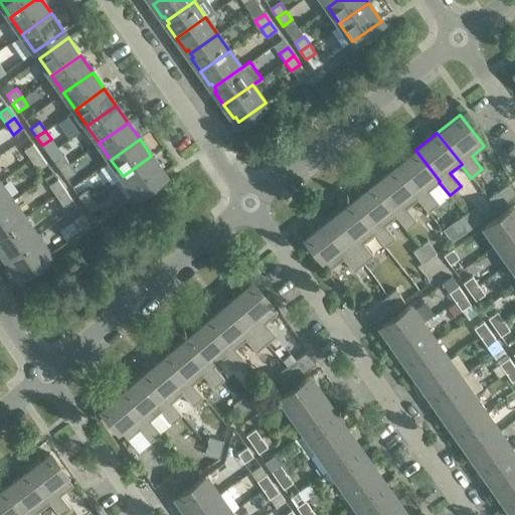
[(39,154),(32,144),(24,150),(31,160),(39,154)]
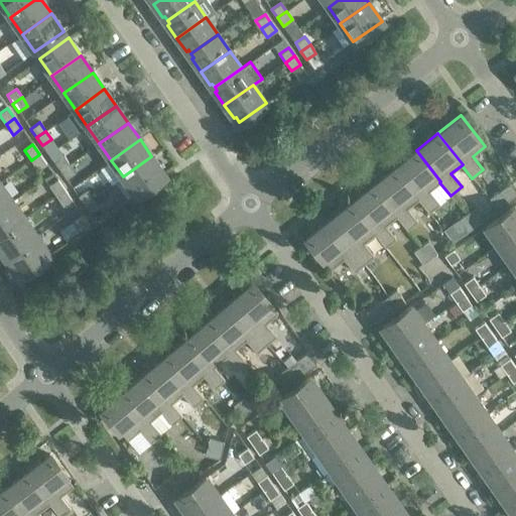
[(440,181),(416,150),(394,167),(419,199),(418,200),(428,213),(439,204),(429,190),(439,182),(440,181)]
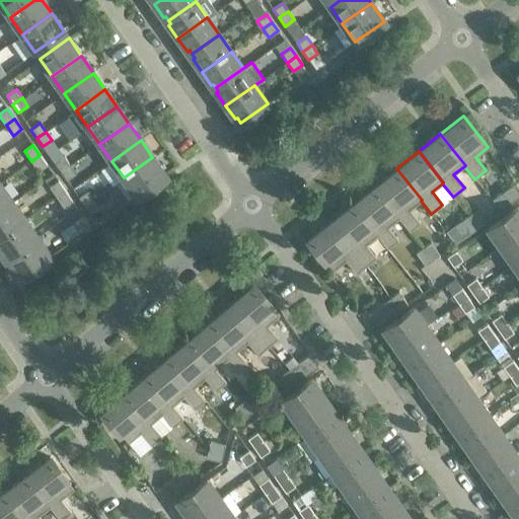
[(47,165),(40,155),(31,161),(39,171),(47,165)]
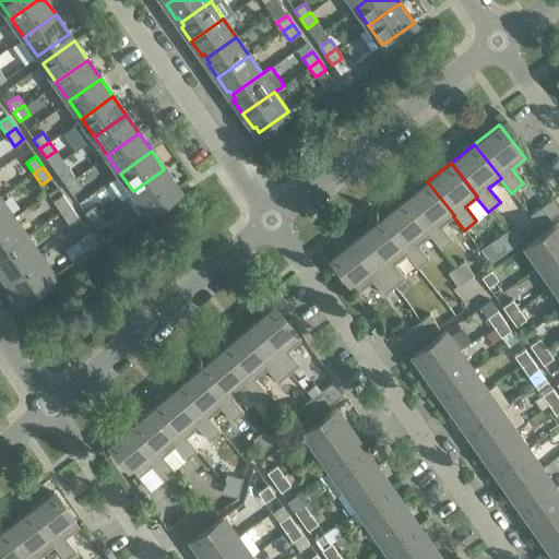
[(69,169),(59,176),(64,185),(75,178),(69,169)]
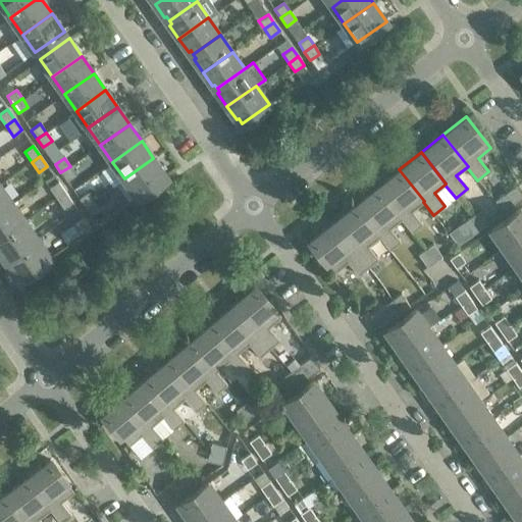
[(166,176),(153,158),(124,178),(137,197),(166,176)]
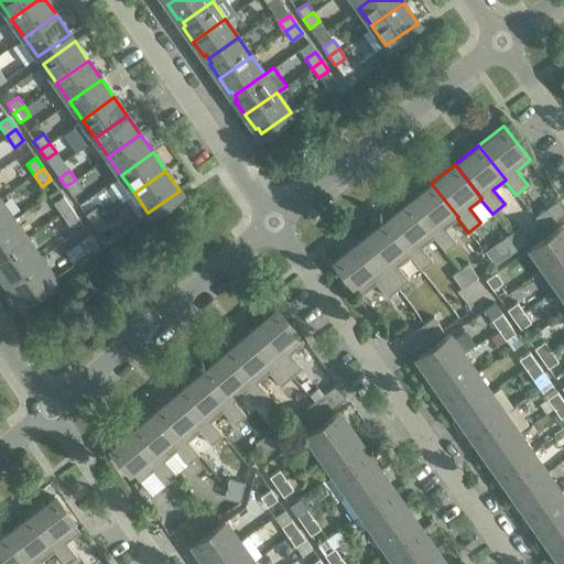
[(82,188),(76,180),(65,186),(72,196),(82,188)]
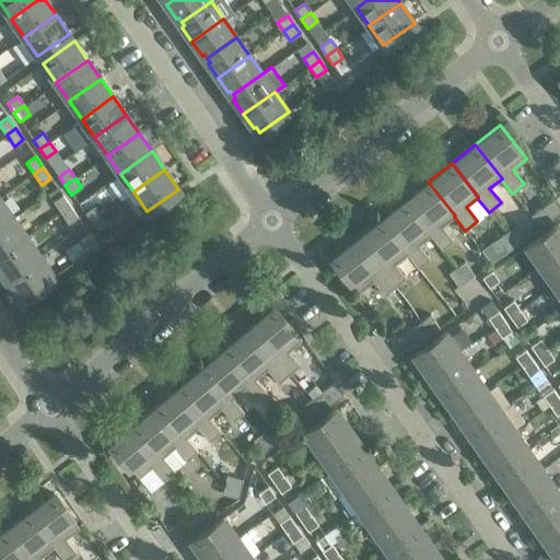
[(455,216),(428,182),(404,201),(431,235),(430,235),(441,249),(453,240),(442,226),(454,217),(455,216)]
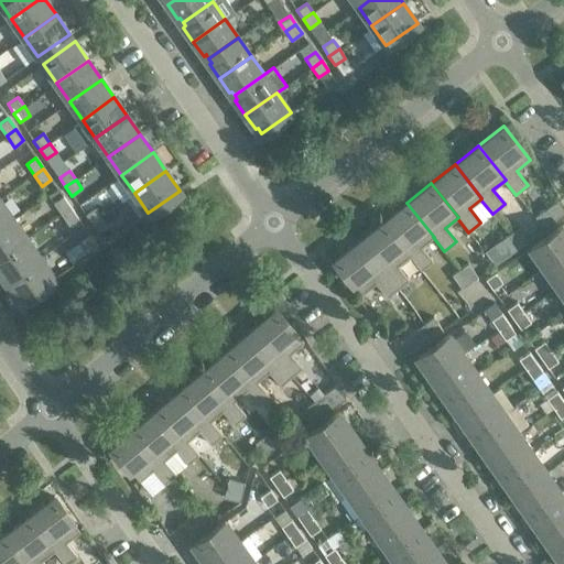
[(71,207),(63,196),(53,203),(61,214),(71,207)]
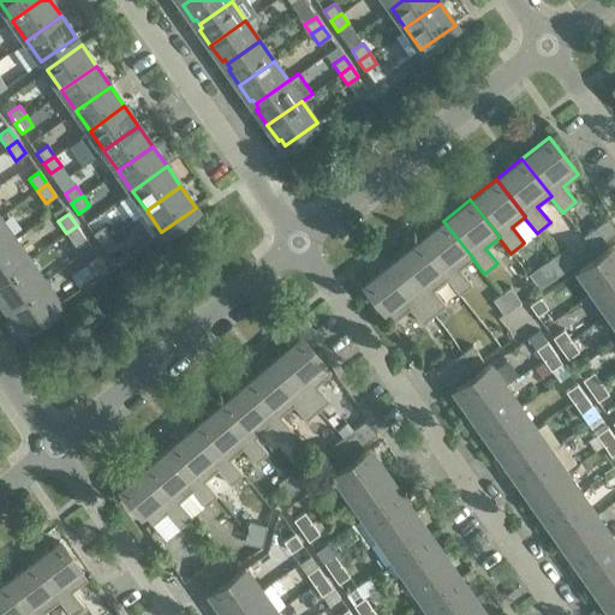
[(583,236),(593,251),(614,234),(614,224),(610,218),(583,236)]
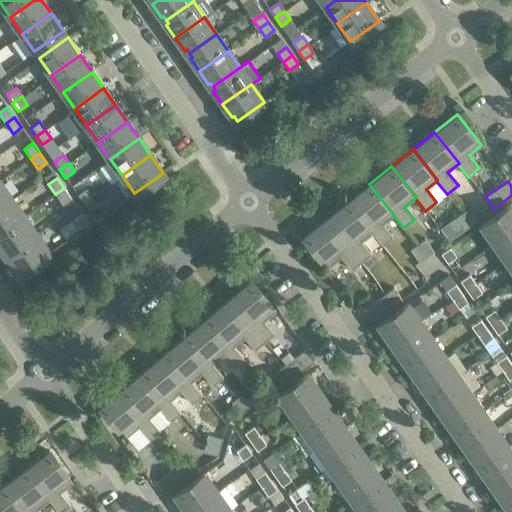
[(0,206),(11,199),(0,182),(0,206)]
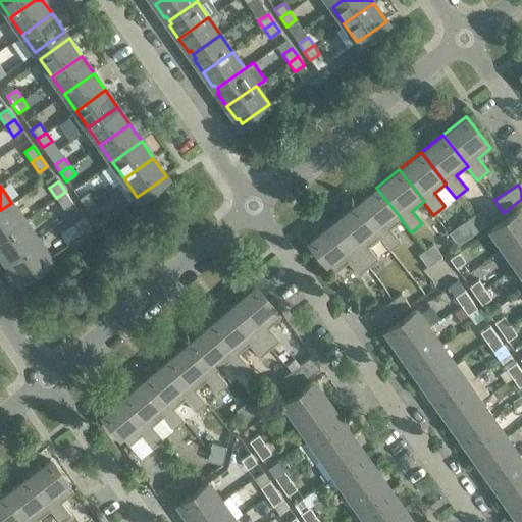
[(402,219),(376,188),(355,205),(379,237),(389,250),(401,242),(389,228),(401,219),(402,219)]
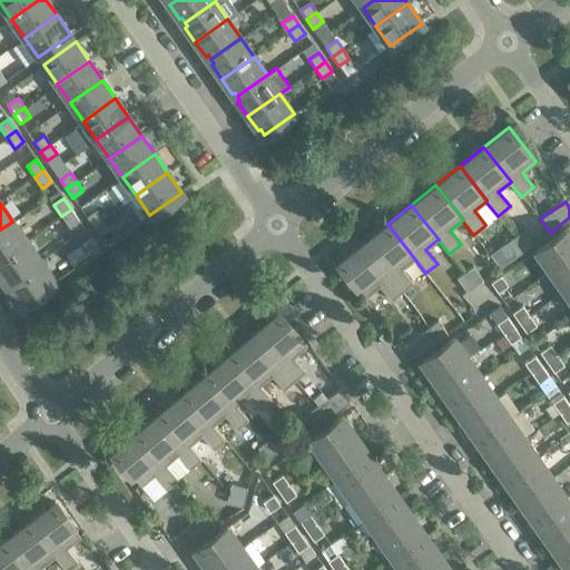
[(79,220),(71,209),(61,216),(69,227),(79,220)]
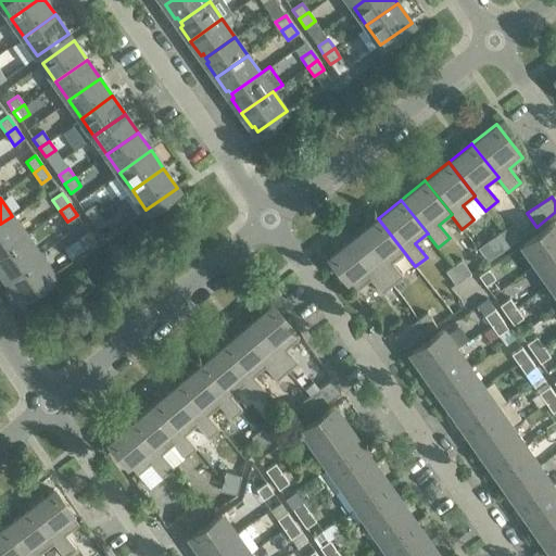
[(93,204),(84,211),(90,220),(100,213),(93,204)]
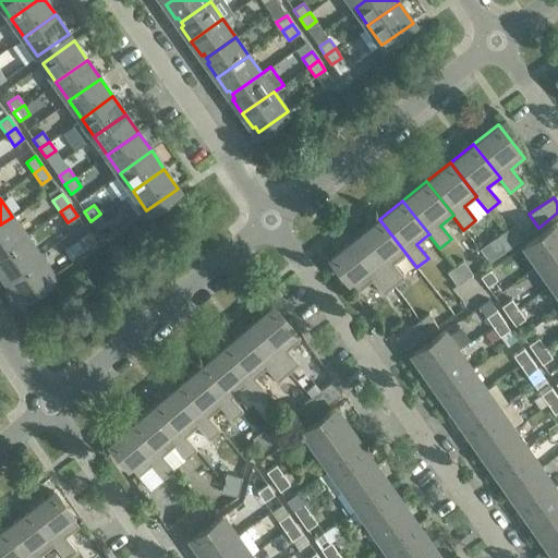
[(107,223),(100,214),(91,221),(97,230),(107,223)]
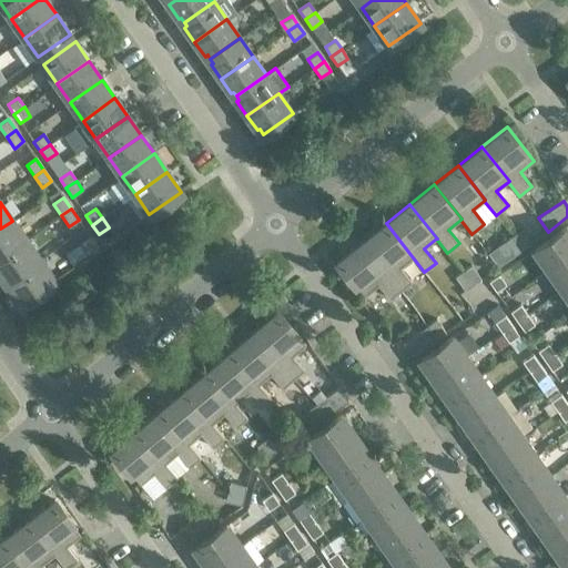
[(0,259),(27,240),(12,221),(0,229),(0,259)]
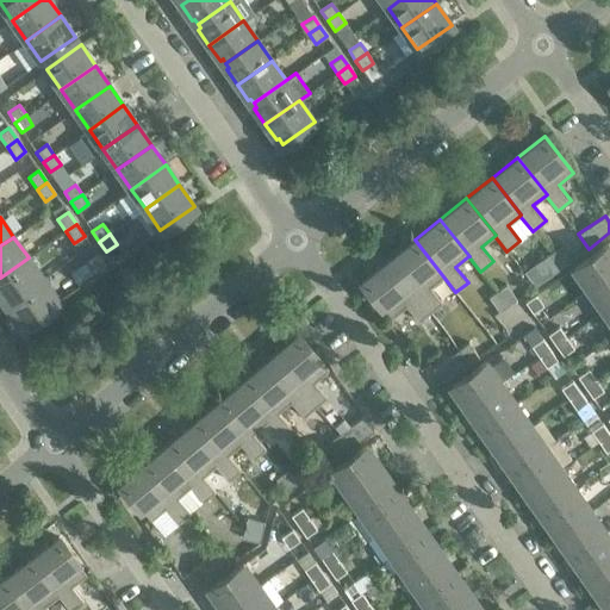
[(443,277),(415,240),(388,260),(430,312),(442,303),(430,287),(443,277)]
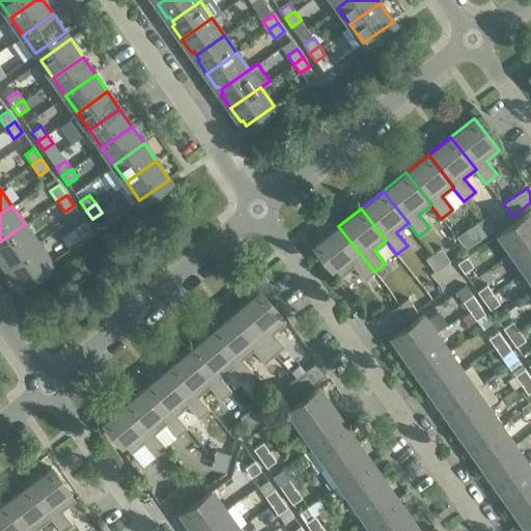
[(530,239),(530,214),(529,212),(499,233),(512,252),(530,239)]
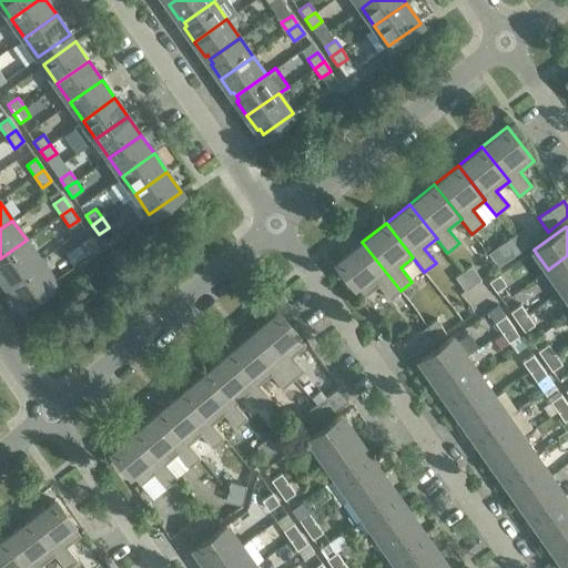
[(521,230),(514,235),(523,250),(531,243),(521,230)]
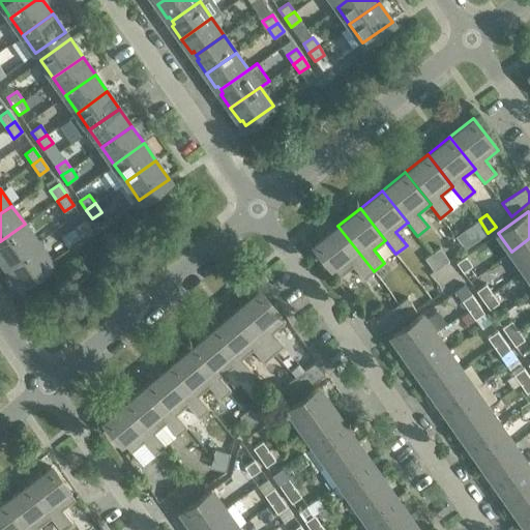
[(488,233),(479,219),(471,225),(480,238),(488,233)]
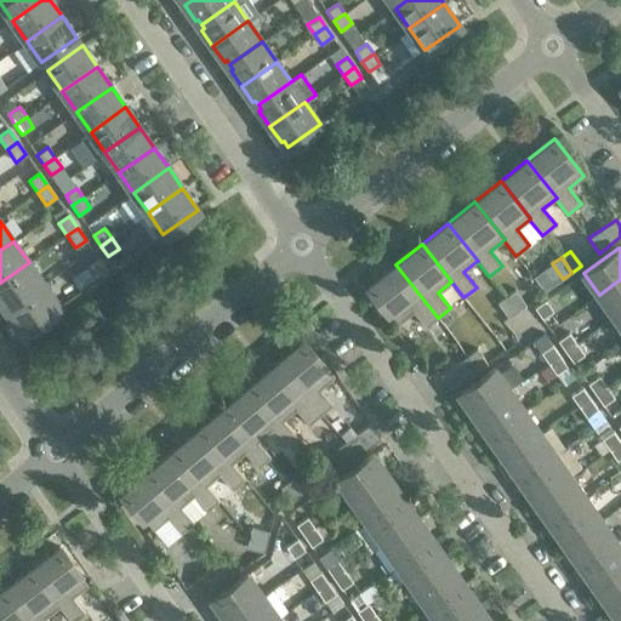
[(87,266),(98,280),(108,273),(98,258),(87,266)]
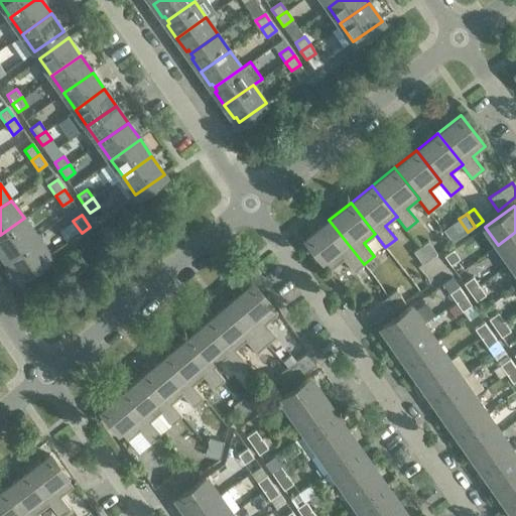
[(36,236),(24,218),(0,235),(0,249),(6,258),(36,236)]
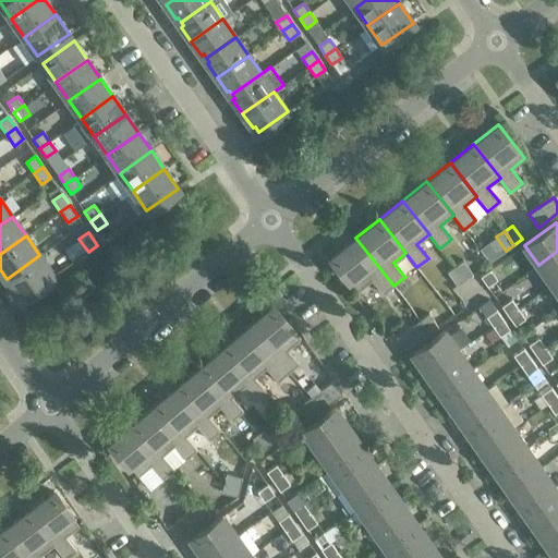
[(393,286),(355,238),(331,257),(358,291),(372,280),(383,294),(393,286)]
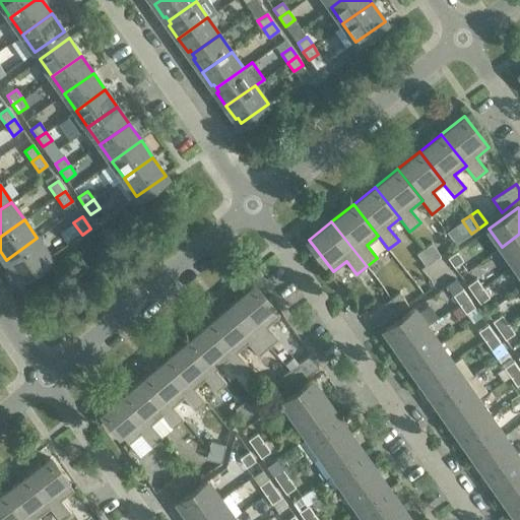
[(519,261),(519,234),(502,247),(515,265),(519,261)]
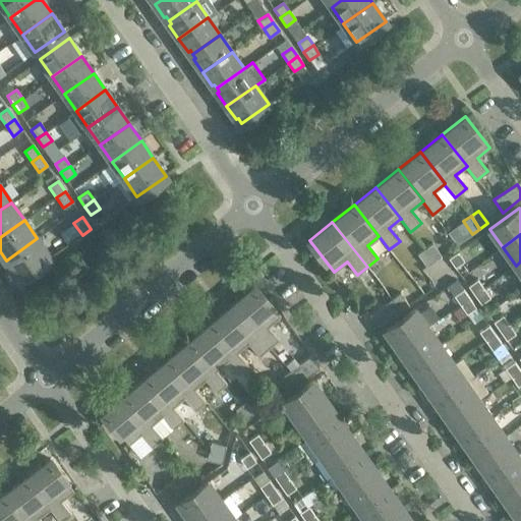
[(50,257),(37,238),(6,261),(7,262),(6,263),(7,264),(7,263),(11,268),(3,273),(11,285),(50,257)]
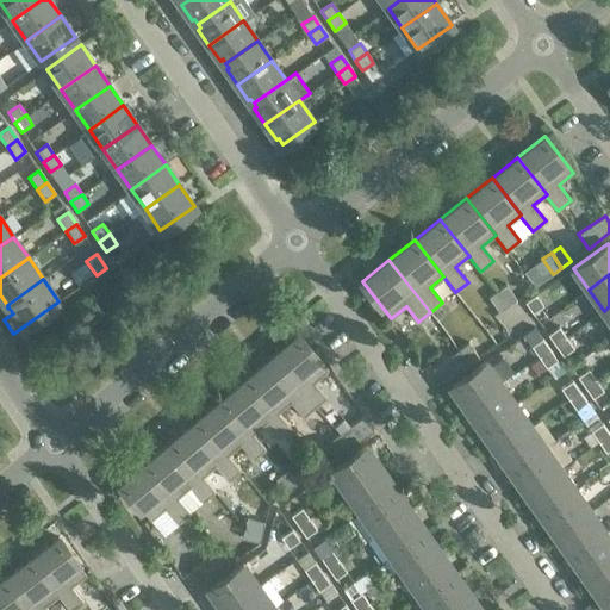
[(506,285),(497,291),(508,305),(516,299),(506,285)]
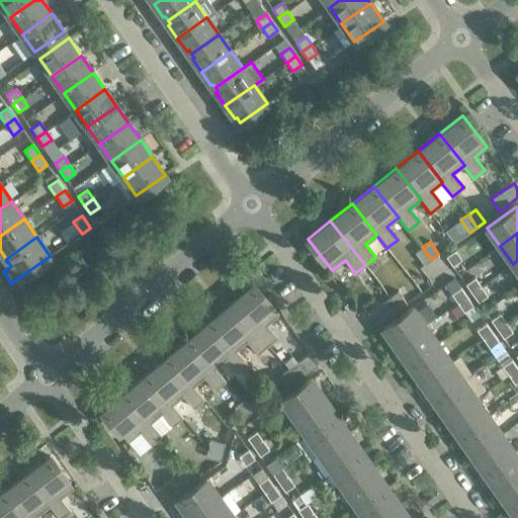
[(431,259),(422,247),(415,252),(424,265),(431,259)]
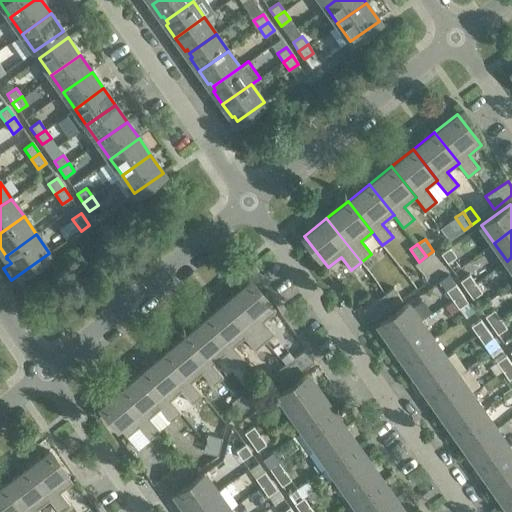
[(447,263),(456,256),(450,247),(441,254),(447,263)]
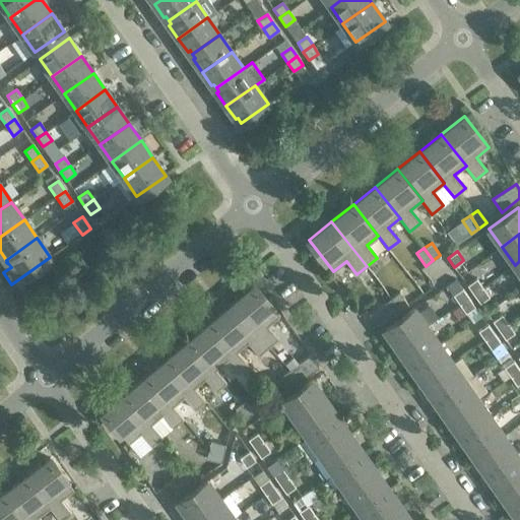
[(81,262),(74,253),(62,261),(69,271),(81,262)]
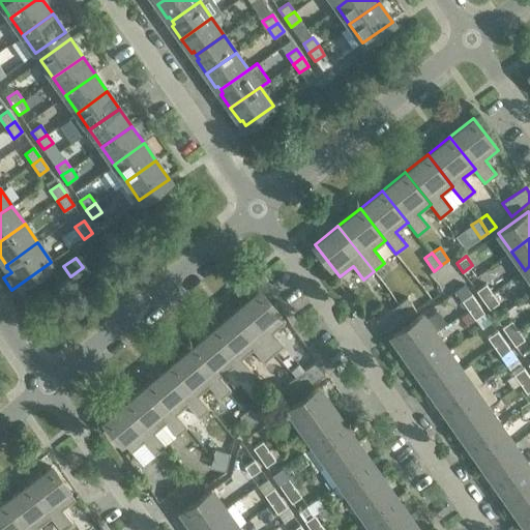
[(486,284),(476,291),(482,300),(492,293),(486,284)]
